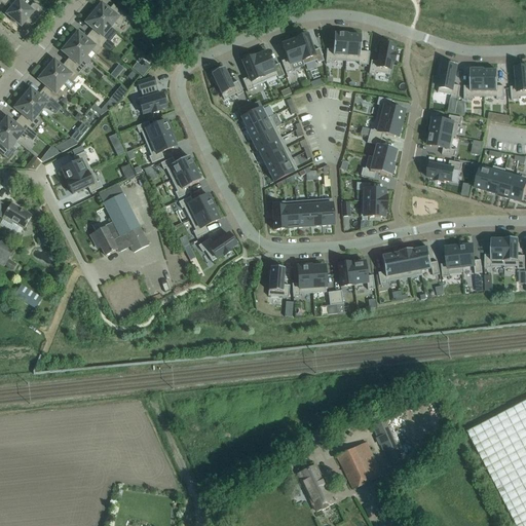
[(30,27),(43,10),(36,4),(32,4),(29,9),(19,1),(6,14),(21,27),(25,23),(30,27)]
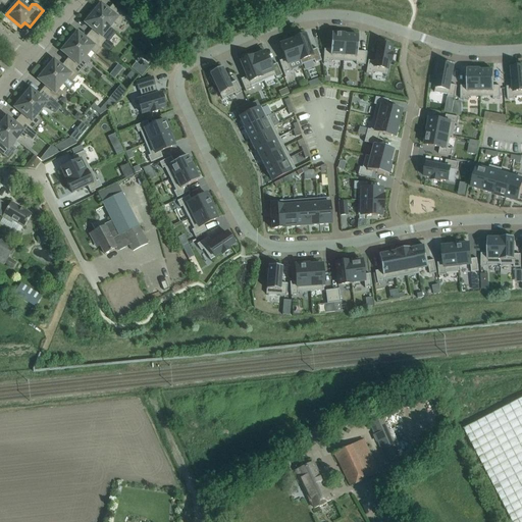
[(95,7),(91,12),(109,28),(114,22),(118,25),(125,16),(114,7),(110,12),(101,4),(98,7),(97,6),(95,7)]
